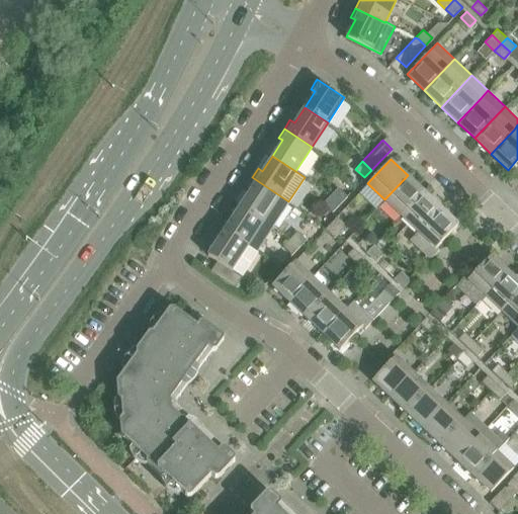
[(408,175),(384,199),(402,215),(424,191),(408,175)]
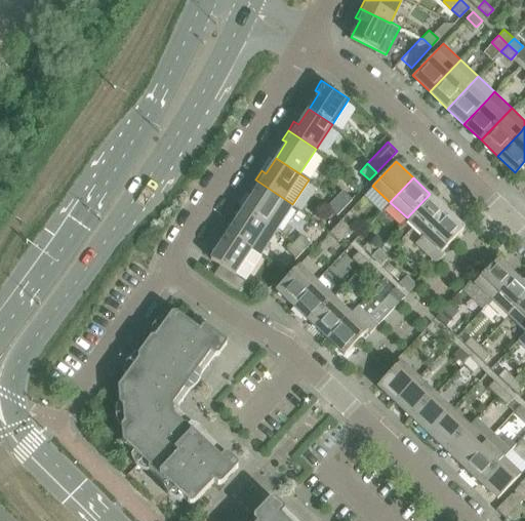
[(292,204),(255,179),(249,189),(254,191),(243,207),(276,229),(292,204)]
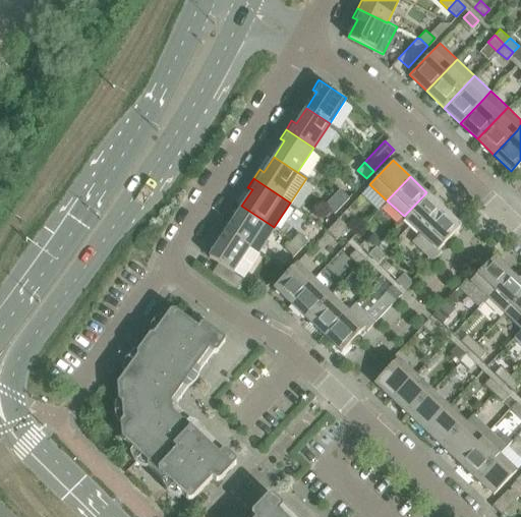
[(342,204),(349,196),(340,187),(332,195),(336,197),(342,204)]
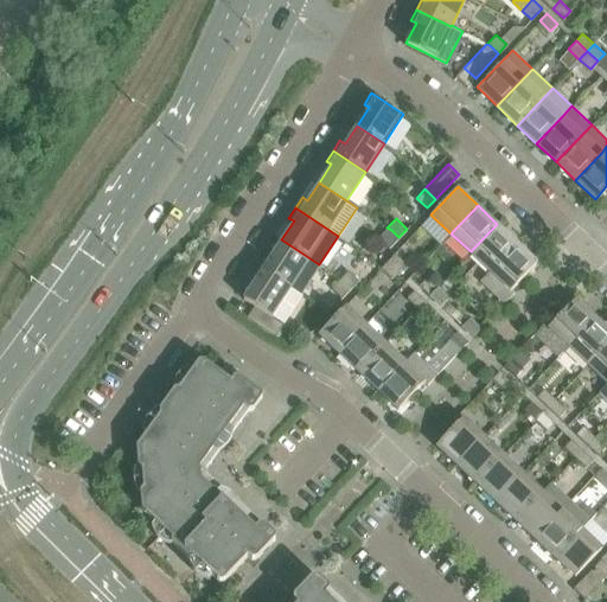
[(490,270),(517,242),(497,224),(471,251),(490,270)]
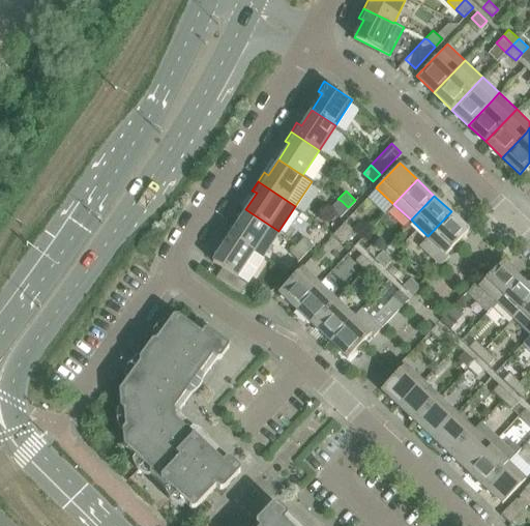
[(341,215),(348,207),(342,201),(337,199),(331,206),(341,215)]
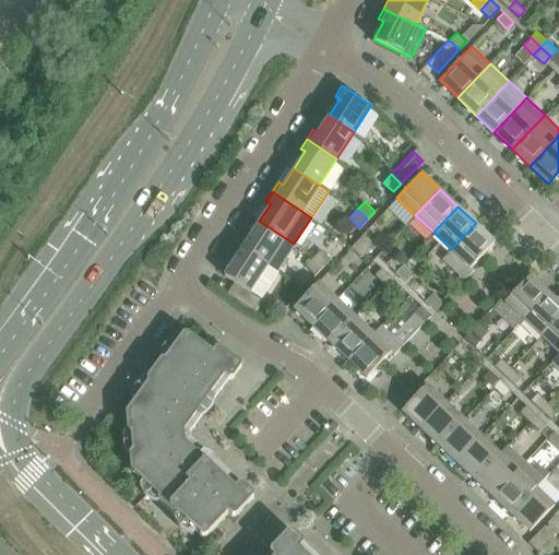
[(294,244),(259,221),(248,237),(244,235),(238,245),(268,263),(276,270),(294,244)]
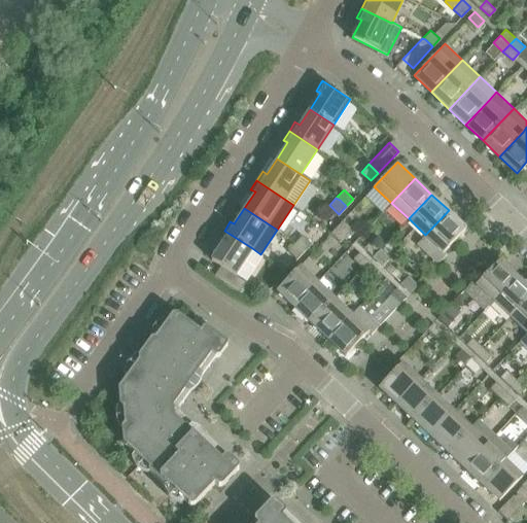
[(347,223),(355,215),(351,210),(343,218),(347,223)]
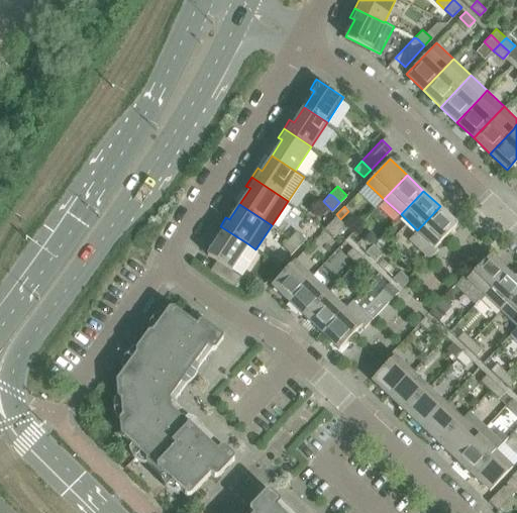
[(440,206),(417,230),(410,237),(426,253),(424,255),(427,259),(438,248),(435,245),(457,222),(440,206)]
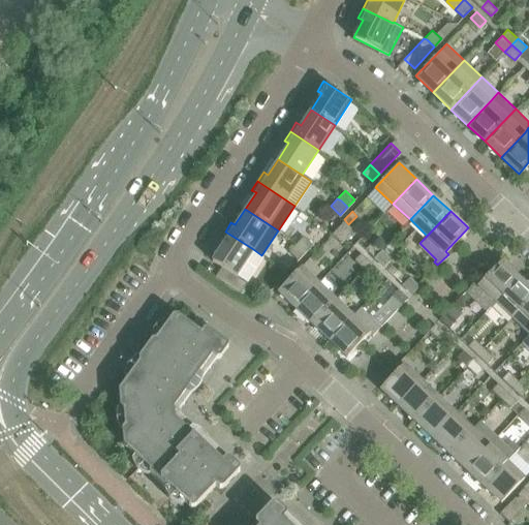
[(338,226),(347,235),(353,228),(348,224),(344,219),(338,226)]
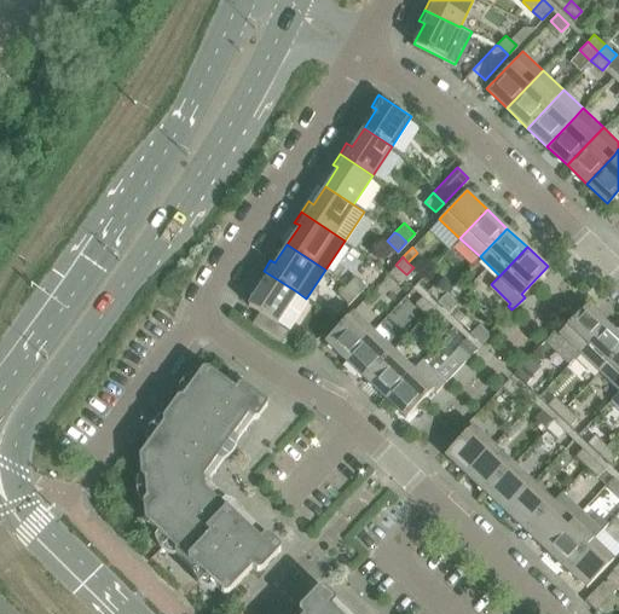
[(406,274),(395,265),(388,272),(399,283),(406,274)]
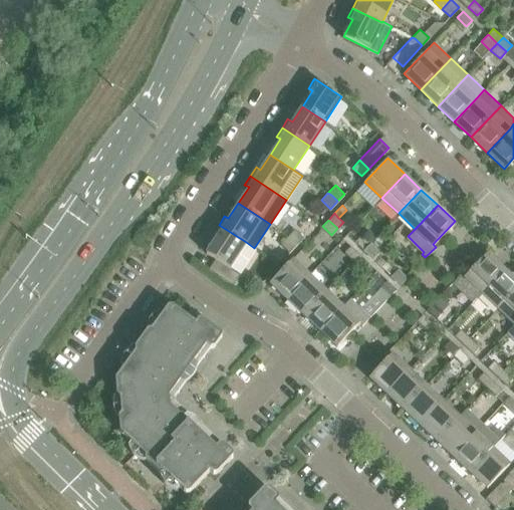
[(232,284),(233,284),(240,273),(230,267),(246,242),(219,225),(213,233),(217,236),(206,252),(215,257),(208,268),(232,284)]
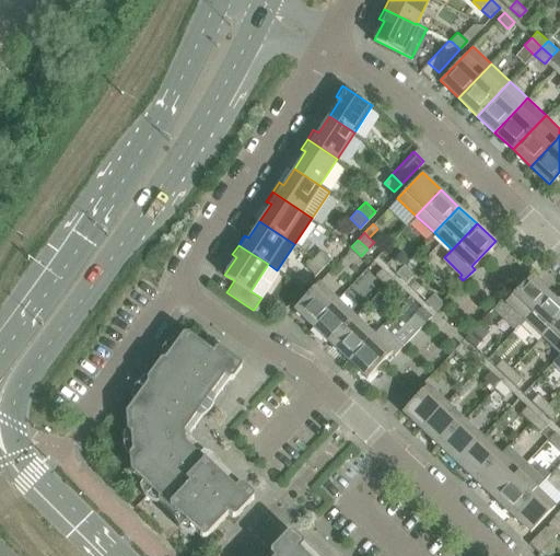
[(322,248),(313,257),(316,259),(324,266),(331,257),(322,248)]
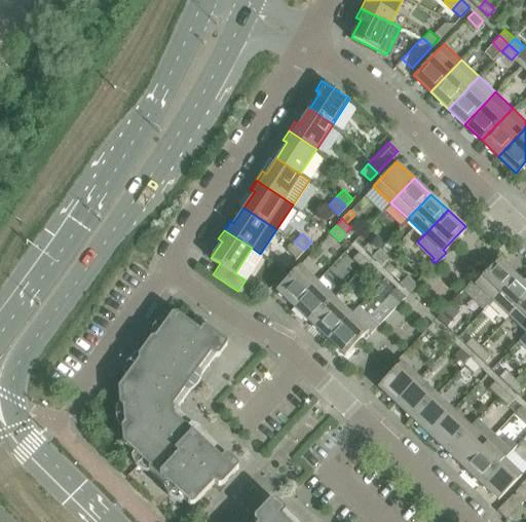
[(373,255),(379,249),(370,239),(364,247),(373,255)]
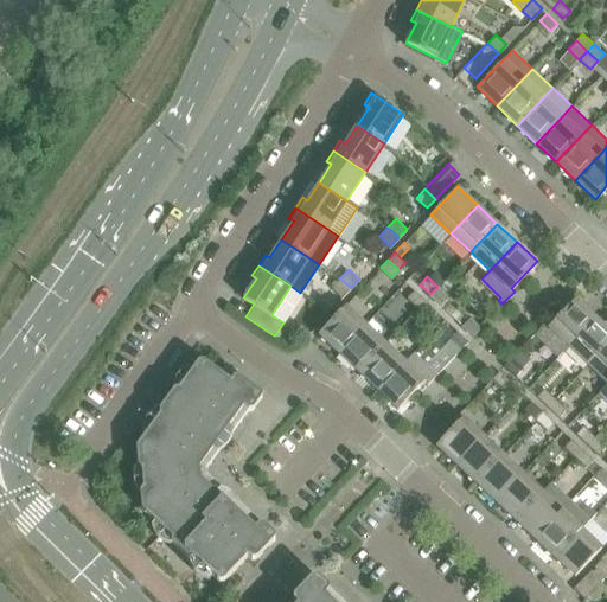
[(342,298),(351,288),(343,281),(339,279),(331,287),(342,298)]
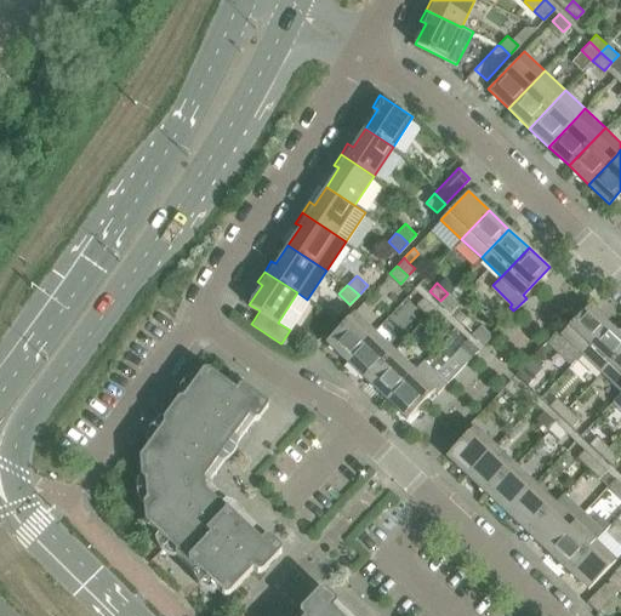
[(448,294),(440,301),(451,312),(459,303),(448,294)]
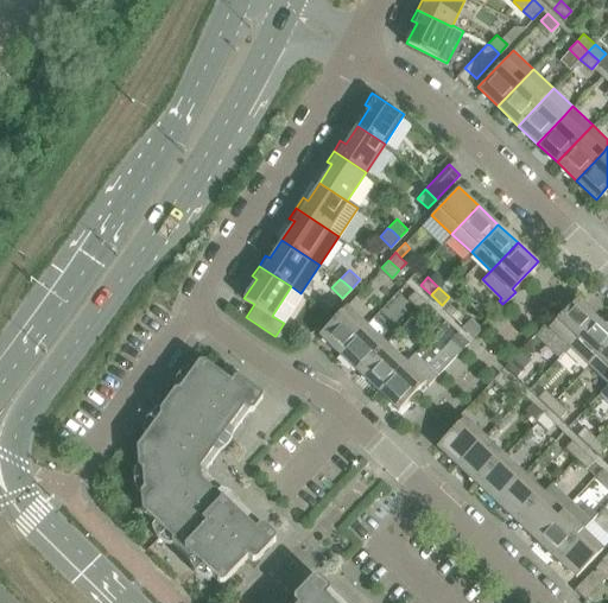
[(419,308),(426,300),(416,290),(407,297),(419,308)]
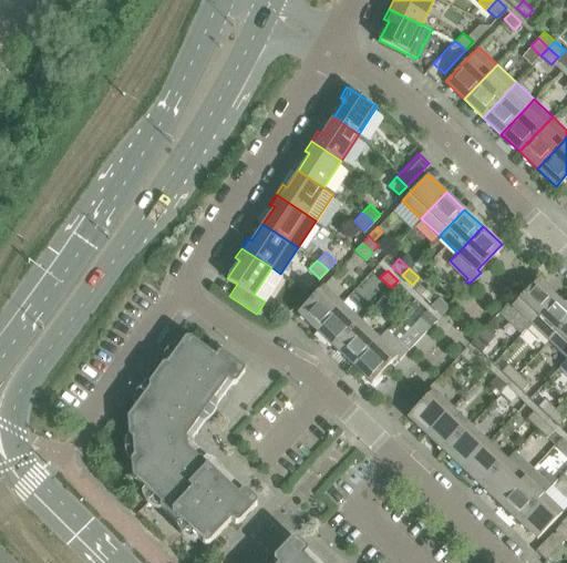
[(531,323),(556,296),(537,278),(512,305),(531,323)]
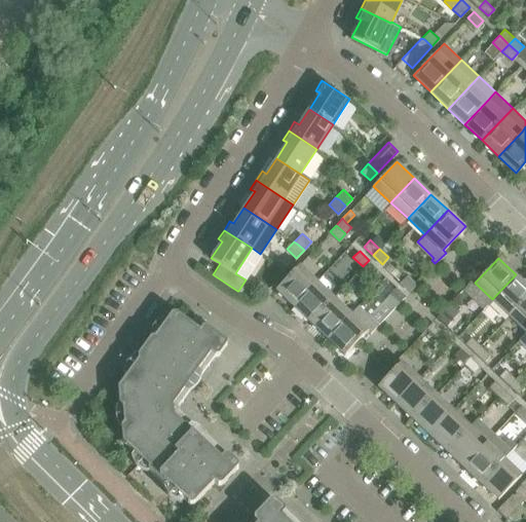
[(369,260),(363,266),(372,275),(378,268),(369,260)]
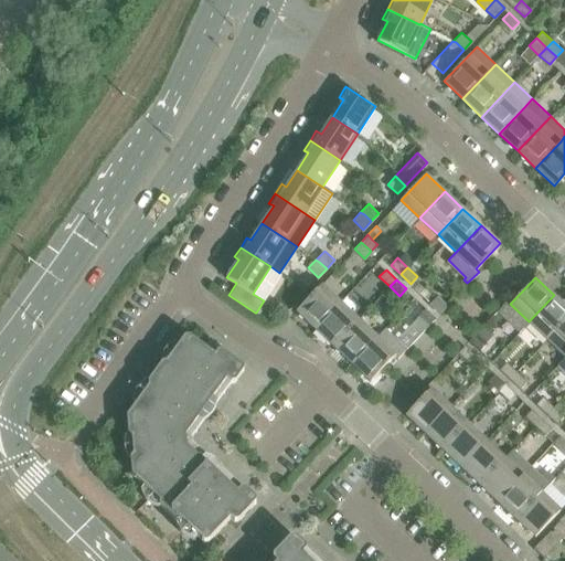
[(321,284),(297,309),(316,328),(340,302),(321,284)]
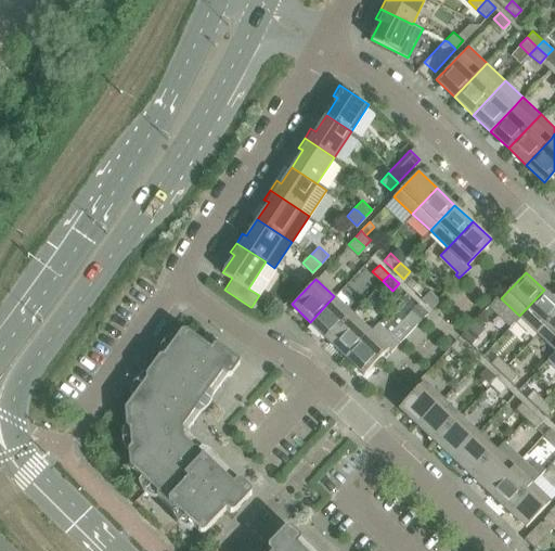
[(554,299),(544,290),(519,316),(538,332),(554,314),(554,299)]
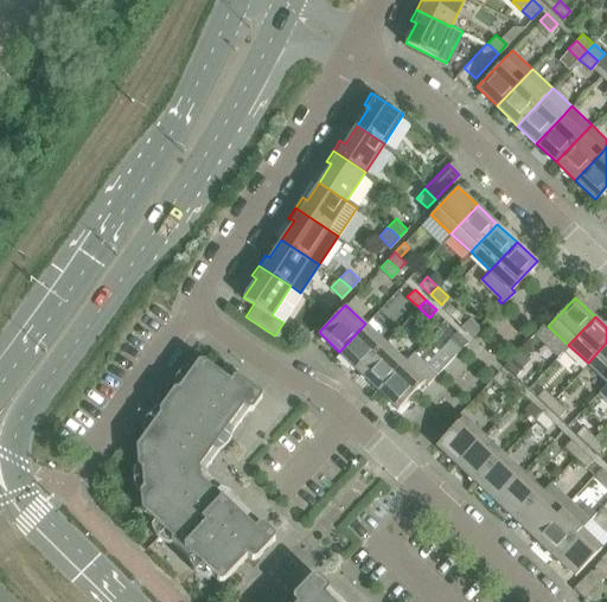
[(462,325),(473,335),(480,327),(470,318),(462,325)]
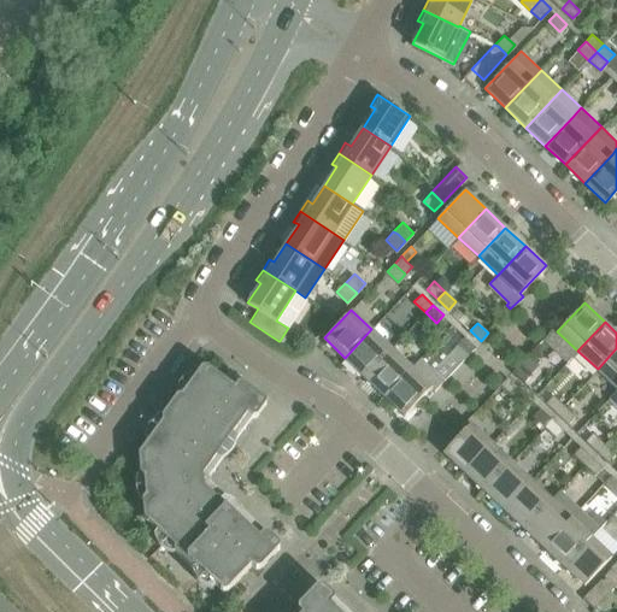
[(371,329),(345,358),(364,376),(392,347),(371,329)]
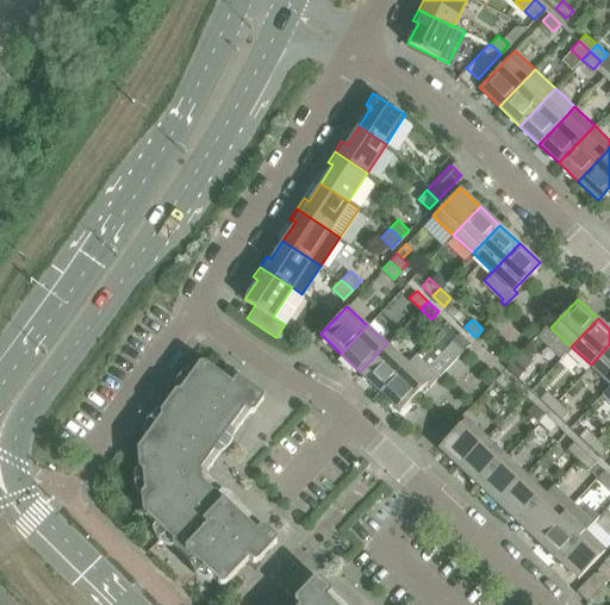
[(471,342),(460,332),(453,340),(464,349),(464,350),(471,342)]
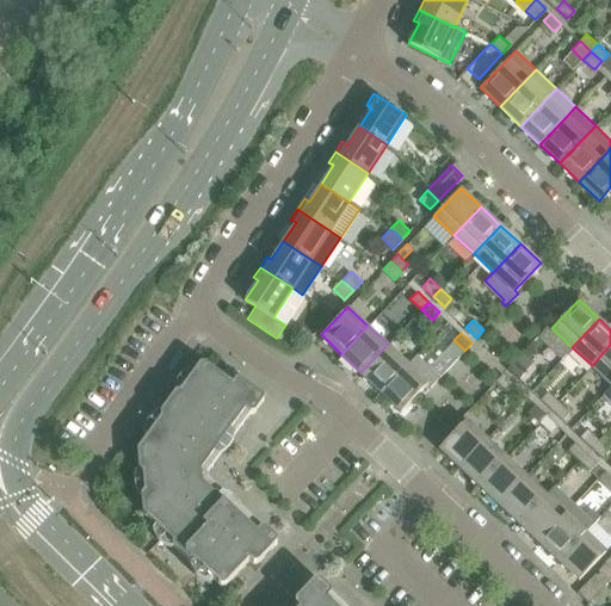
[(381,391),(407,363),(388,344),(360,372),(381,391)]
